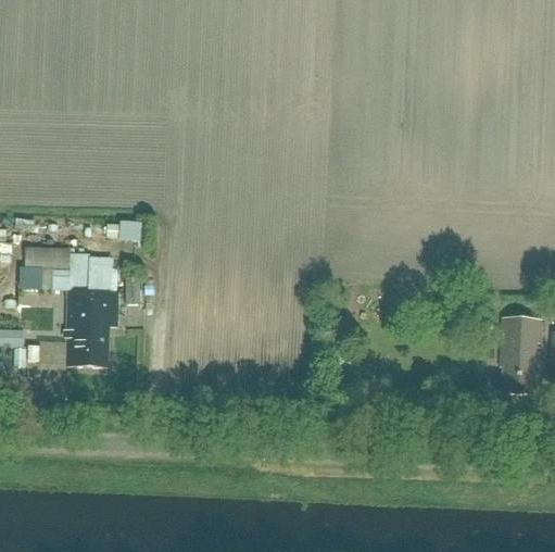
[(138,227),(113,226),(112,236),(138,237),(138,227)]
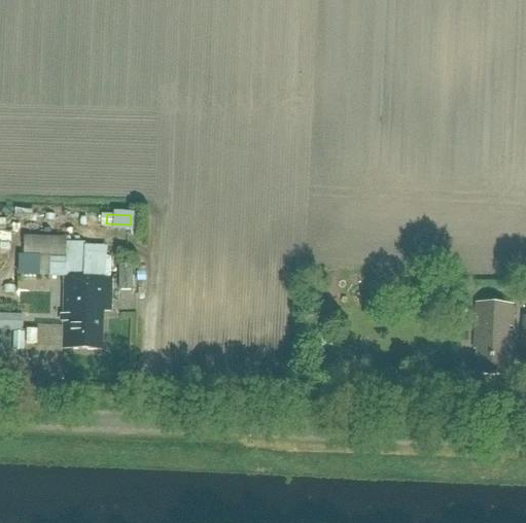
[(0,215),(0,227),(10,228),(10,216),(0,215)]
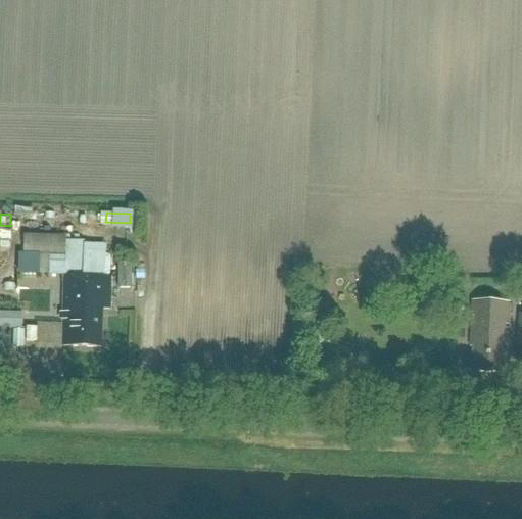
[(86,235),(79,234),(79,241),(67,241),(66,261),(51,260),(50,272),(64,273),(62,343),(102,344),(103,305),(111,305),(112,274),(109,274),(110,252),(105,252),(105,242),(85,241),(86,235)]
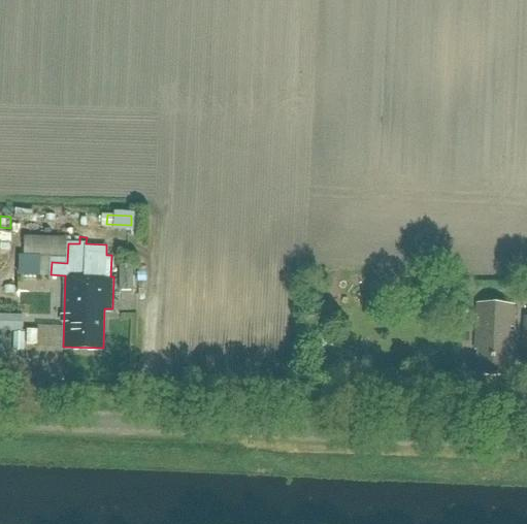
[(134,262),(122,262),(122,287),(134,287),(134,262)]
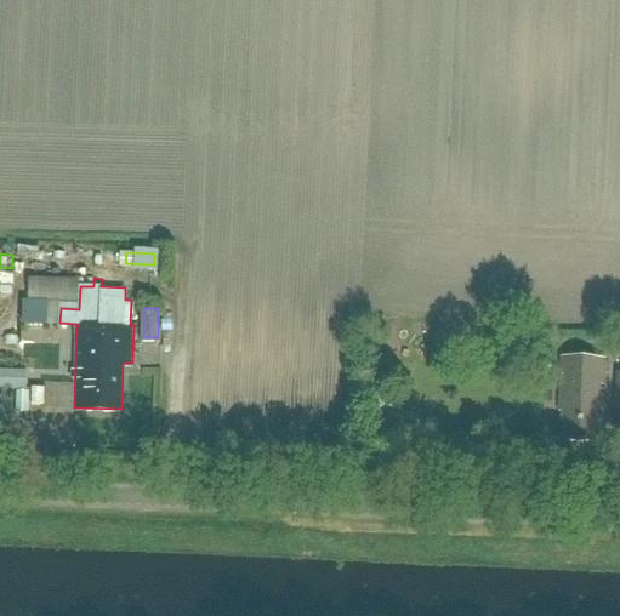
[(604,354),(561,353),(558,408),(562,408),(561,437),(598,438),(599,408),(602,408),(604,354)]
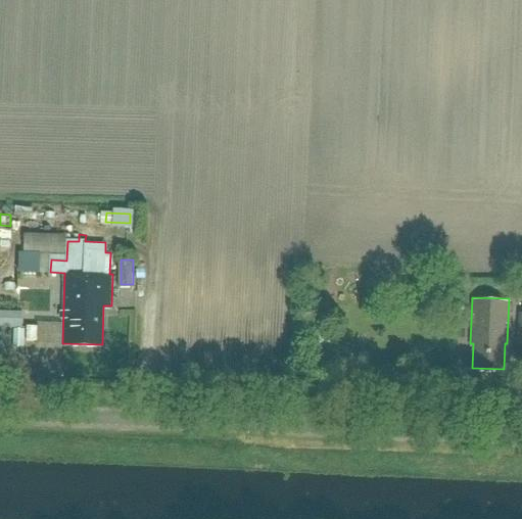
[(37,324),(27,324),(27,338),(37,338),(37,324)]
